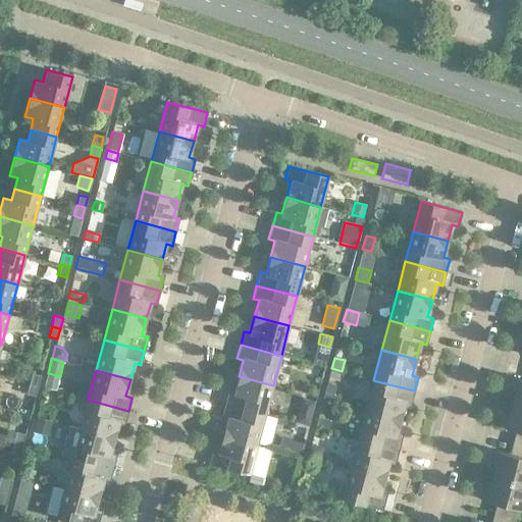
[(32,373),(29,383),(38,386),(40,375),(32,373)]
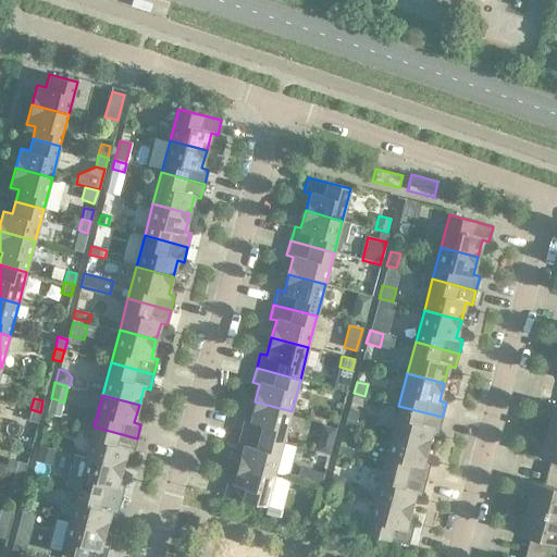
[(292,411),(255,401),(250,419),(244,417),(239,432),(283,443),(292,411)]
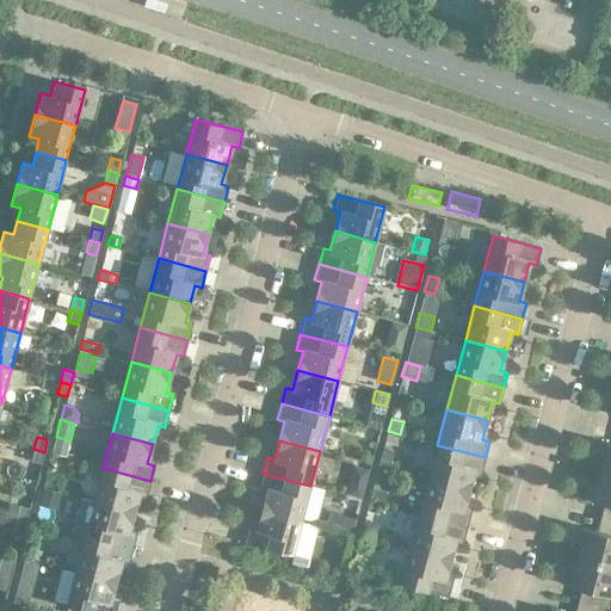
[(610,444),(606,443),(606,444),(599,442),(597,455),(603,456),(599,471),(610,475),(610,444)]
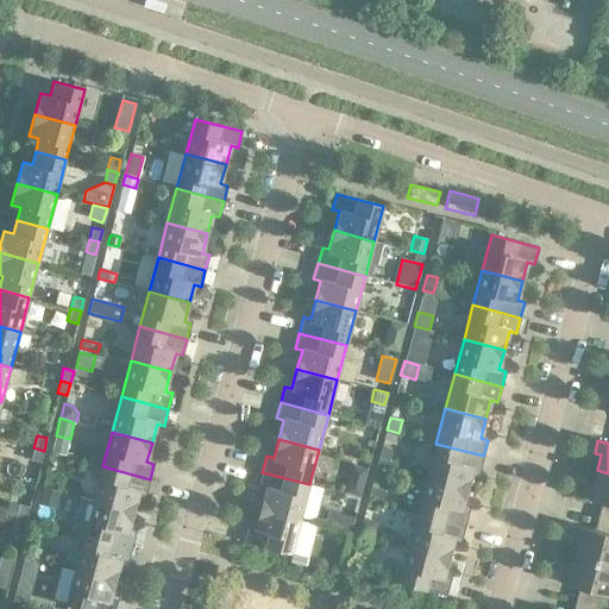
[(483,456),(435,444),(427,478),(468,489),(472,470),(479,471),(483,456)]
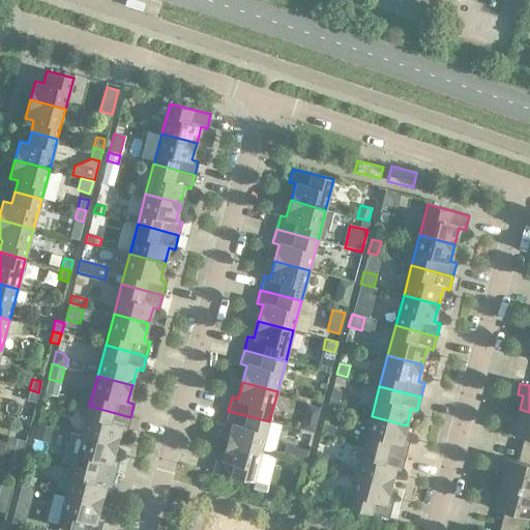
[(38,392),(29,389),(26,401),(35,403),(38,392)]
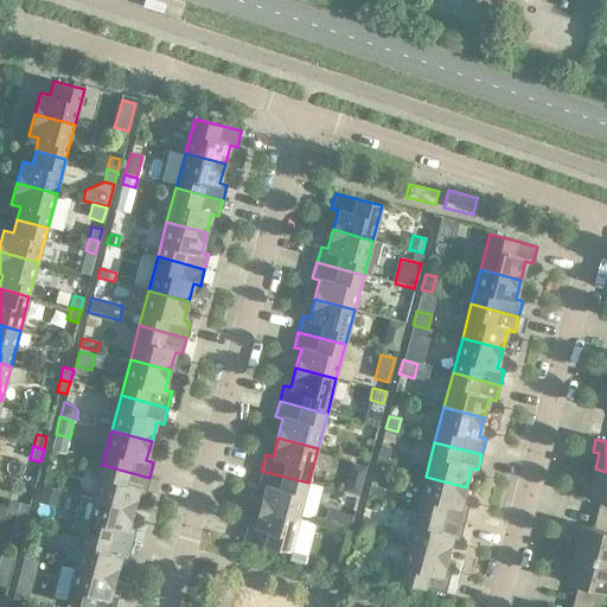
[(379,447),(376,462),(387,466),(391,451),(379,447)]
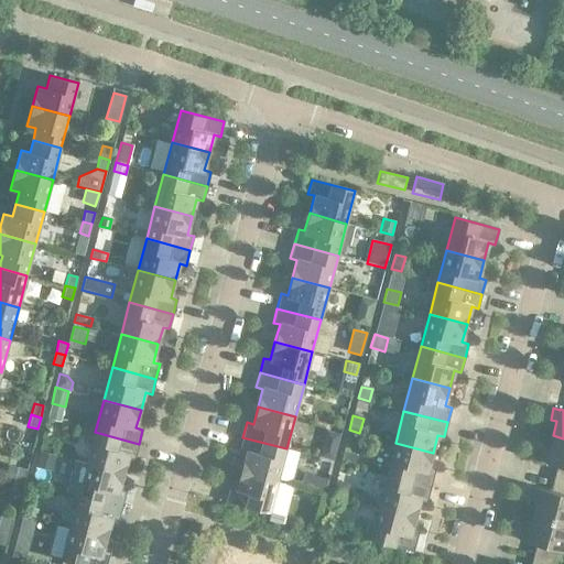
[(139,444),(95,432),(86,464),(123,474),(129,456),(134,457),(139,444)]
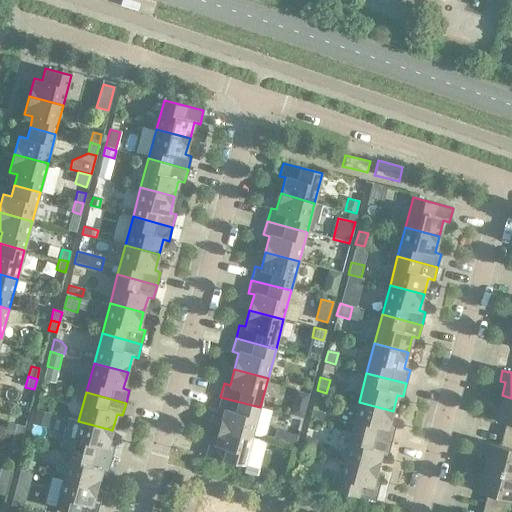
[(511,398),(502,395),(498,409),(493,407),(490,417),(495,419),(505,422),(502,434),(511,436),(511,398)]
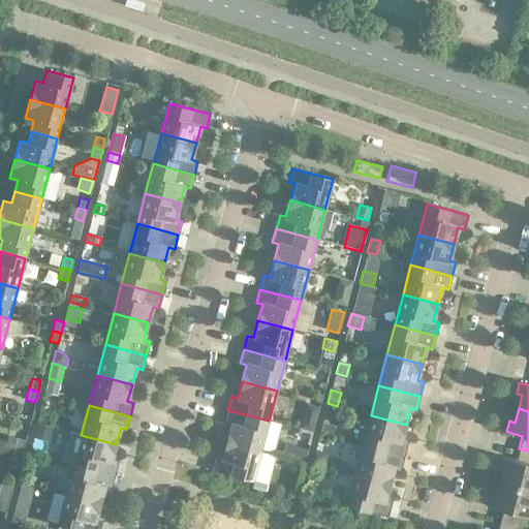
[(39,410),(36,422),(49,426),(52,413),(39,410)]
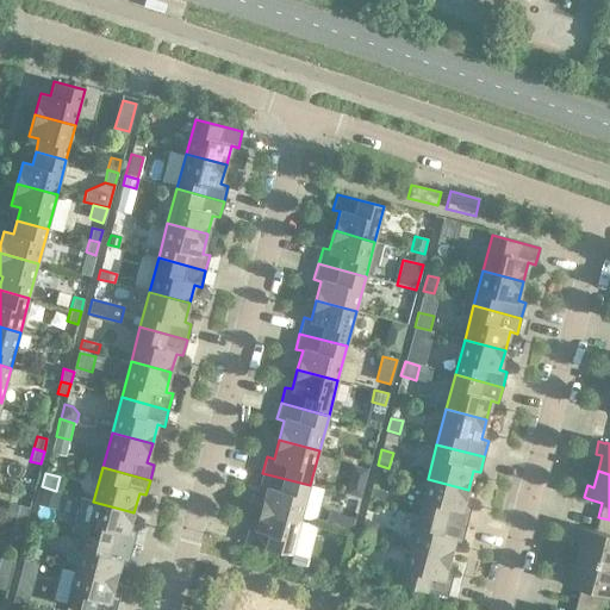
[(310,485),(262,473),(259,489),(266,490),(260,509),(300,520),(310,485)]
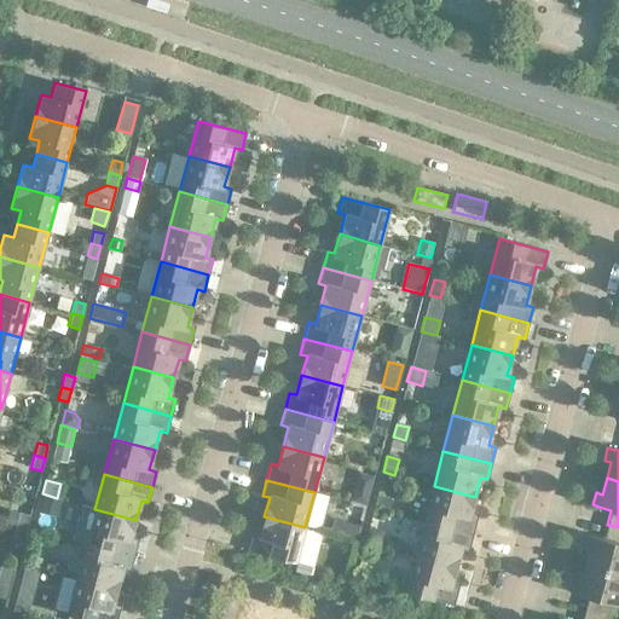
[(475,497),(434,486),(424,521),(473,533),(476,518),(469,516),(475,497)]
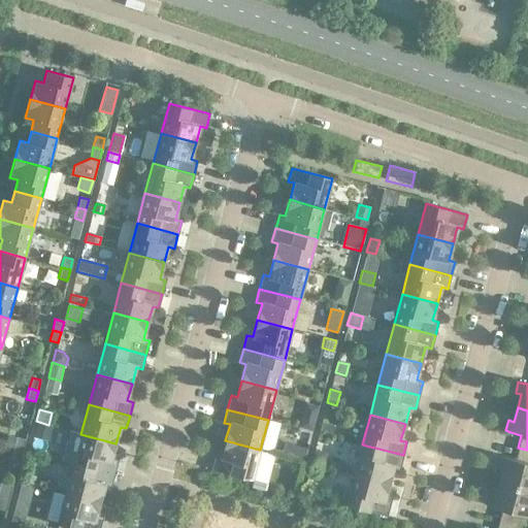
[(303,423),(301,428),(311,431),(315,421),(309,420),(303,423)]
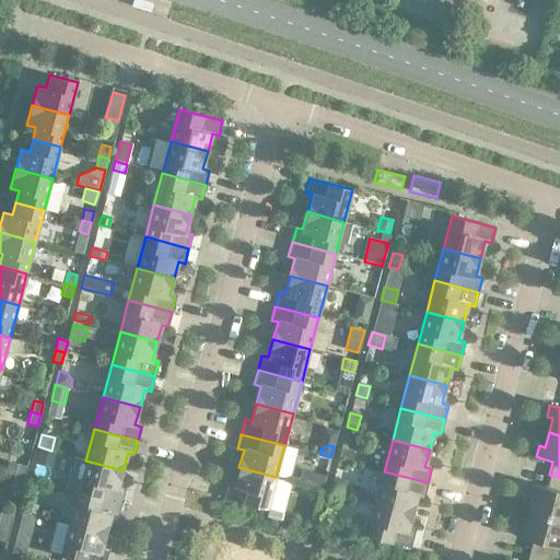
[(38,447),(34,463),(51,467),(55,452),(38,447)]
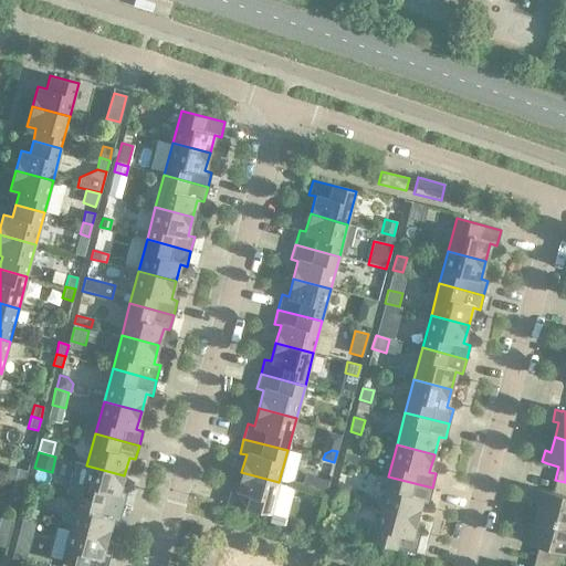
[(345,454),(342,463),(356,468),(358,458),(345,454)]
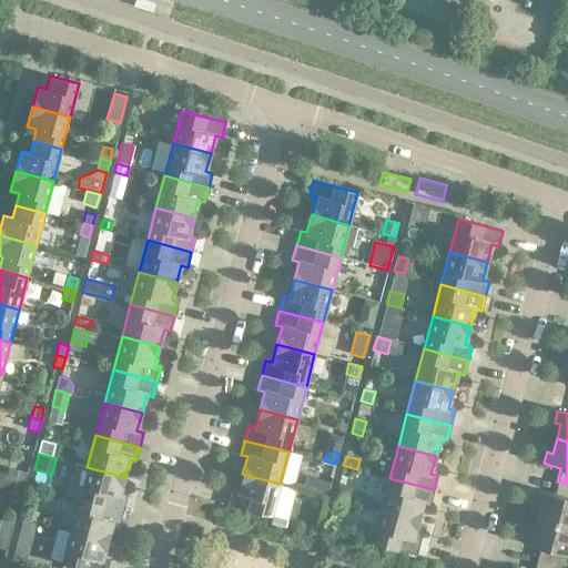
[(124,477),(87,467),(79,499),(122,511),(127,496),(120,495),(124,477)]
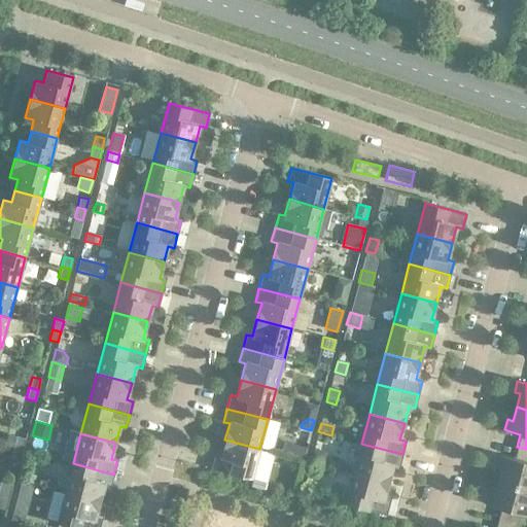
[(15,436),(13,447),(22,450),(25,438),(15,436)]
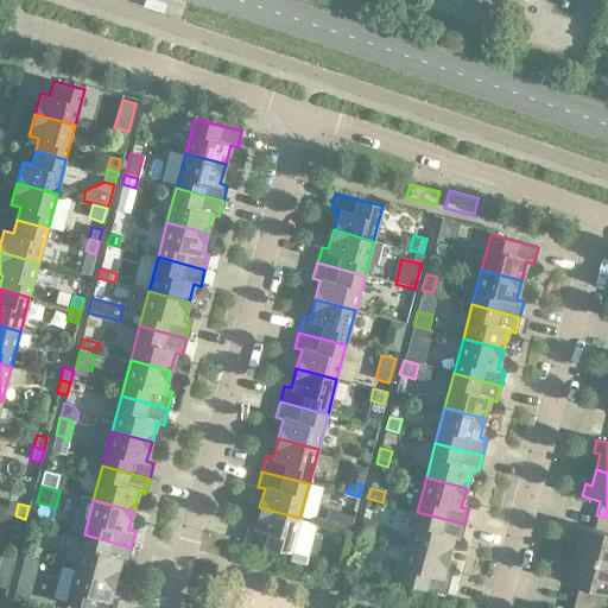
[(299,518),(259,507),(254,526),(247,525),(244,540),(290,553),(299,518)]
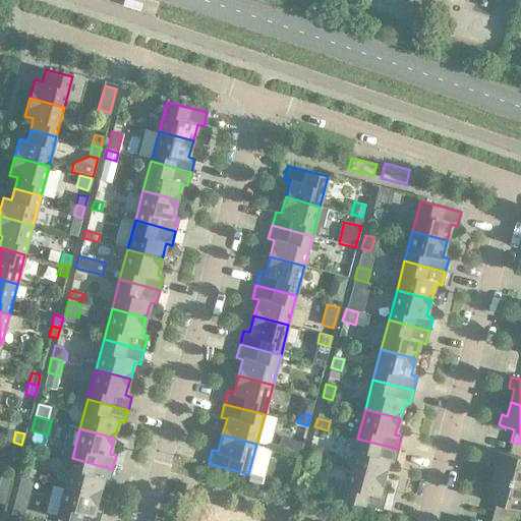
[(398,449),(357,439),(349,468),(384,477),(388,461),(394,462),(398,449)]
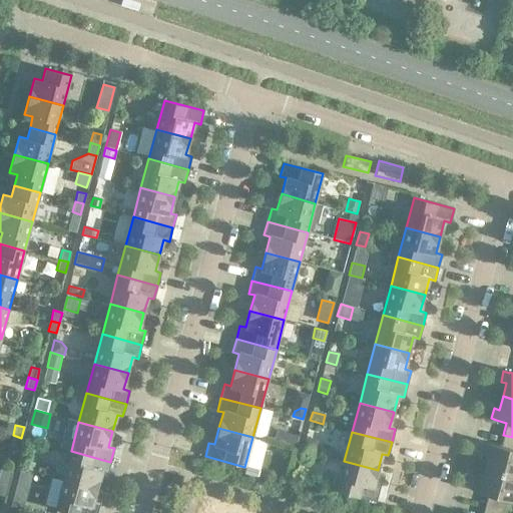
[(289,434),(286,445),(296,447),(298,437),(289,434)]
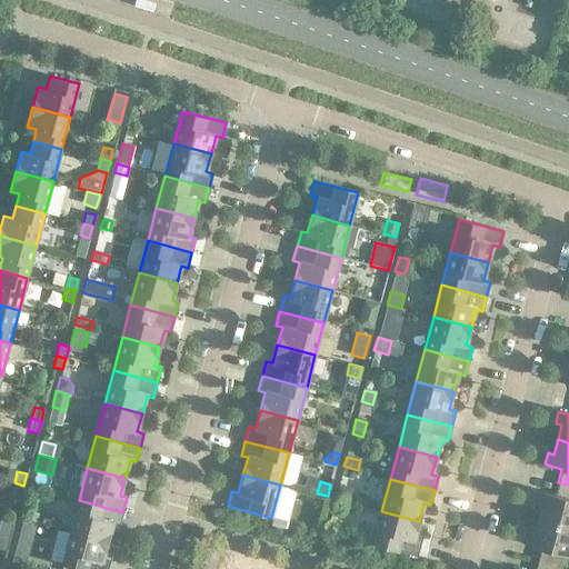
[(23,486),(15,482),(11,495),(20,497),(23,486)]
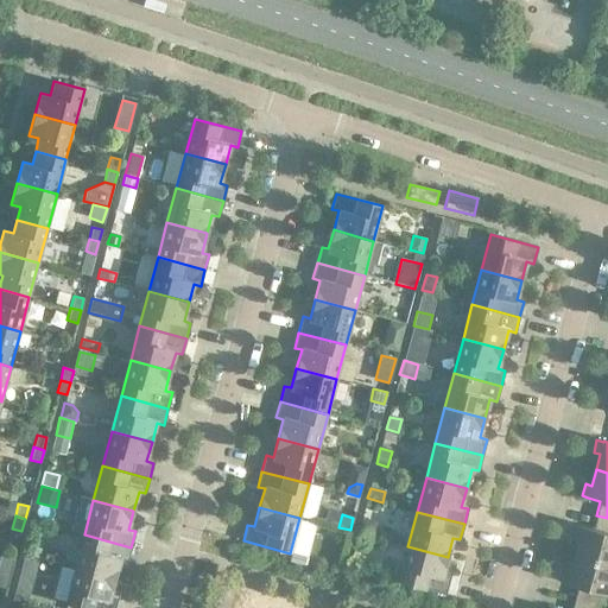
[(607,518),(596,515),(593,529),(581,526),(574,525),(571,537),(577,538),(574,555),(607,563),(607,518)]
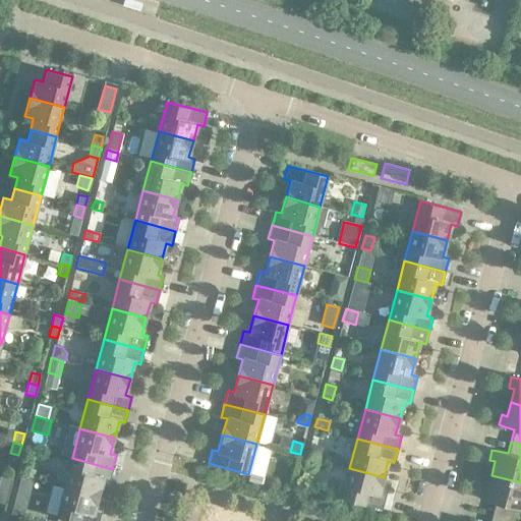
[(309,445),(306,456),(319,459),(321,451),(317,447),(309,445)]
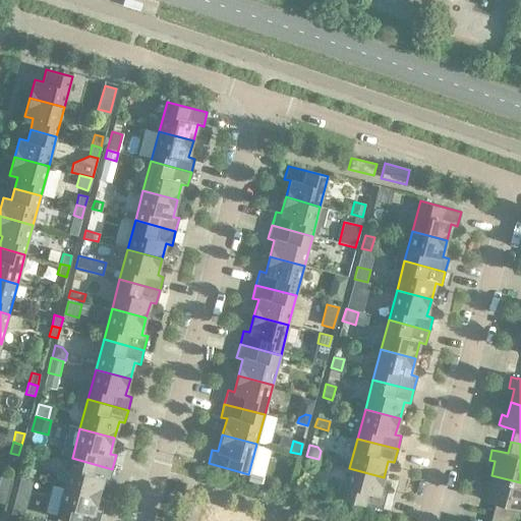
[(112,469),(72,458),(64,487),(99,497),(103,480),(109,482),(112,469)]
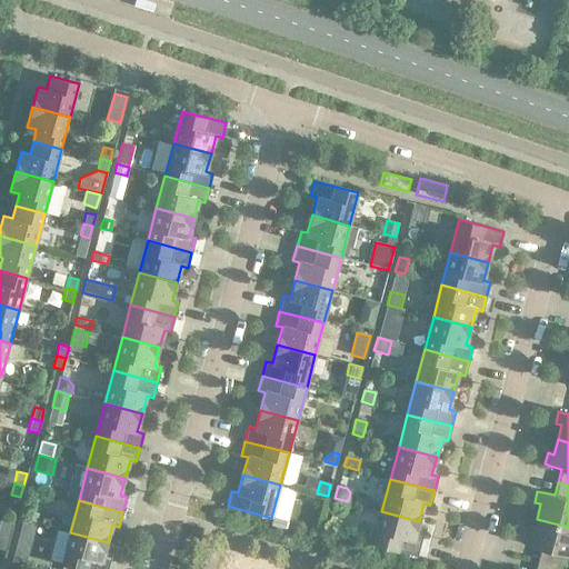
[(25,509),(22,518),(36,522),(38,512),(25,509)]
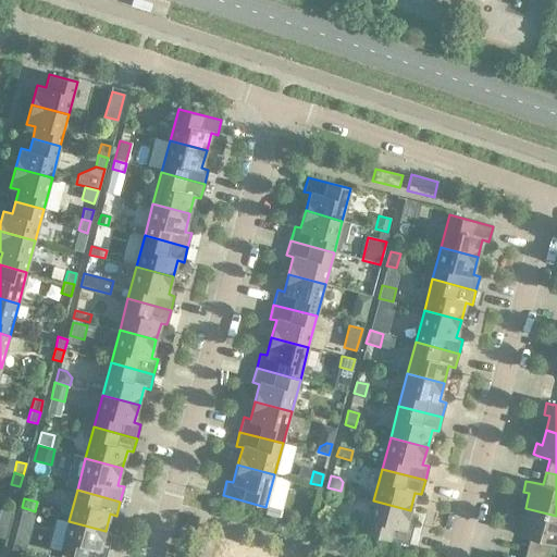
[(410,510),(373,500),(364,533),(408,544),(412,529),(406,528),(410,510)]
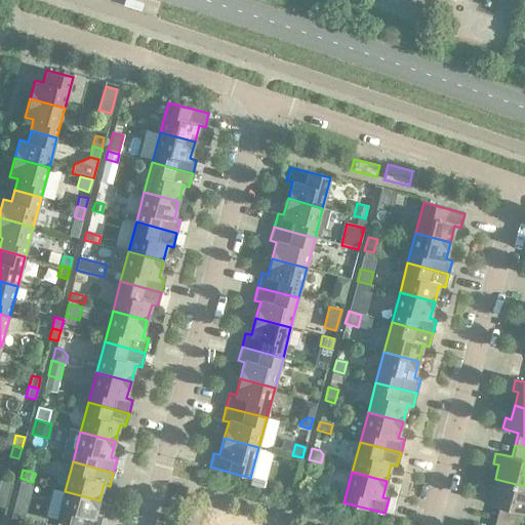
[(250,478),(248,485),(261,489),(264,481),(250,478)]
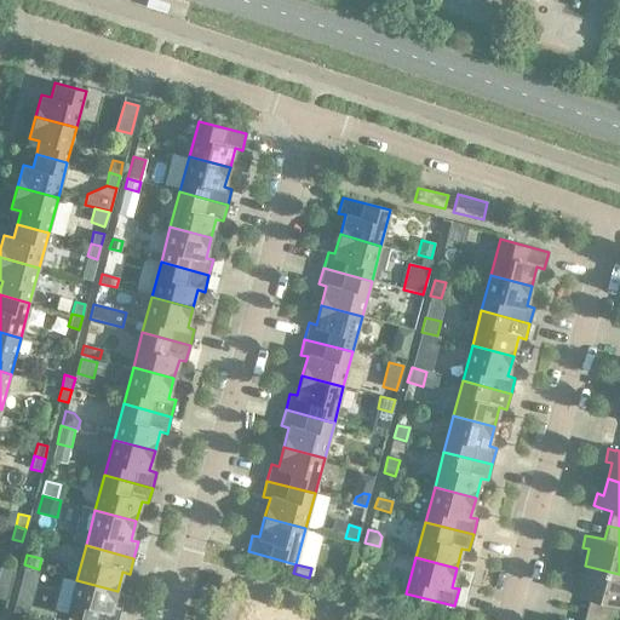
[(619,574),(585,566),(580,581),(574,580),(570,592),(577,593),(577,595),(589,598),(585,612),(615,619),(619,606),(619,601),(619,574)]
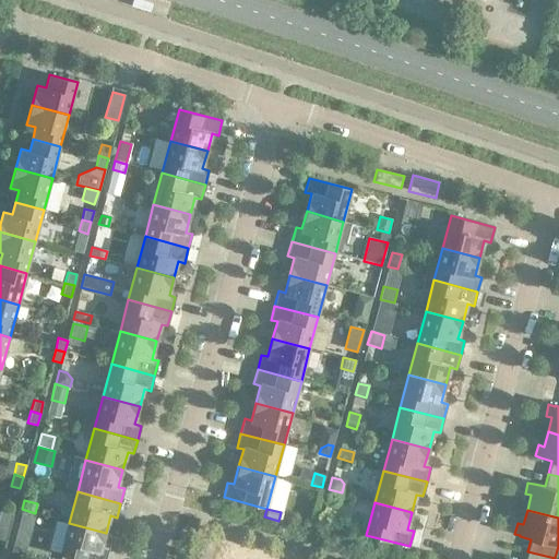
[(0,512),(0,538),(7,540),(13,515),(0,512)]
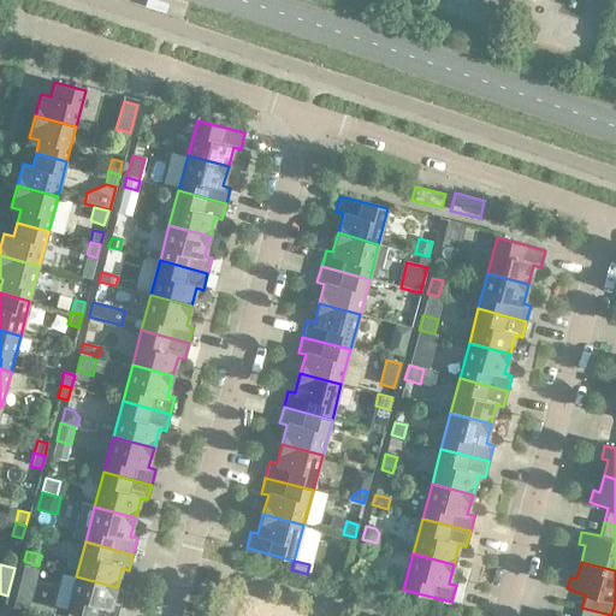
[(117,587),(76,576),(66,611),(82,615),(116,615),(118,609),(112,606),(117,587)]
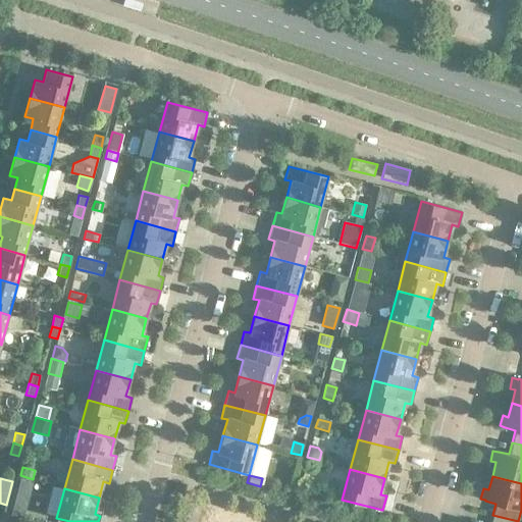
[(14,499),(10,515),(23,518),(25,511),(18,500),(14,499)]
